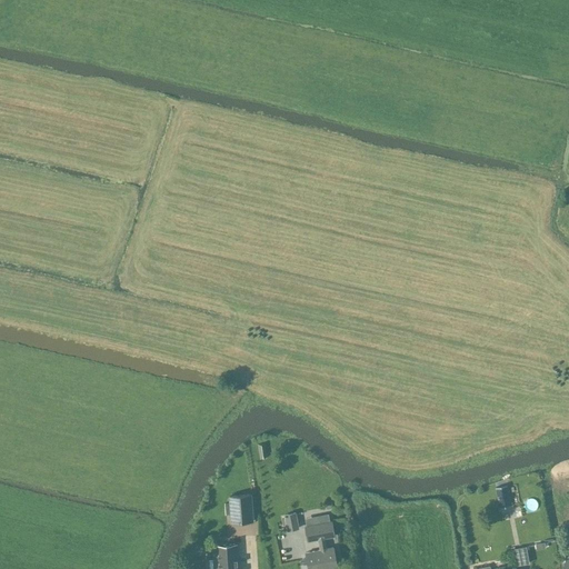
[(265,443),(258,446),(260,459),(267,458),(265,443)]
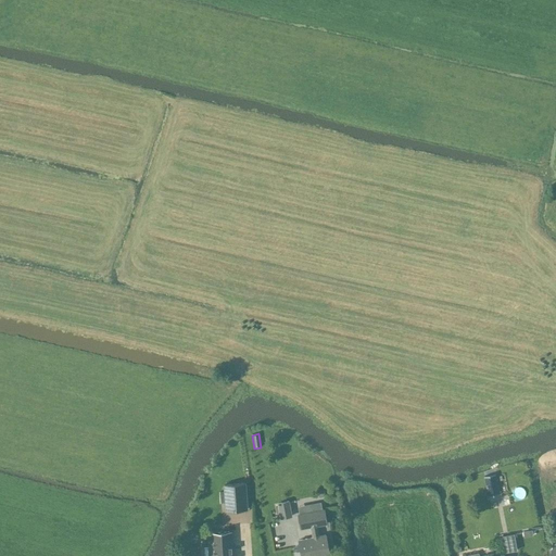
[(484,478),(489,497),(498,495),(495,476),(484,478)]
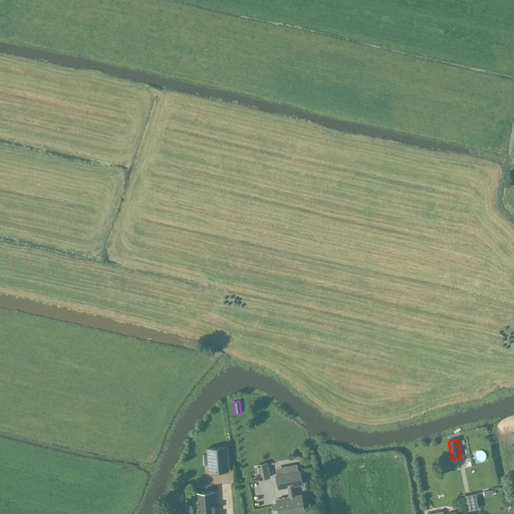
[(209,472),(229,471),(227,447),(207,448),(209,472)]
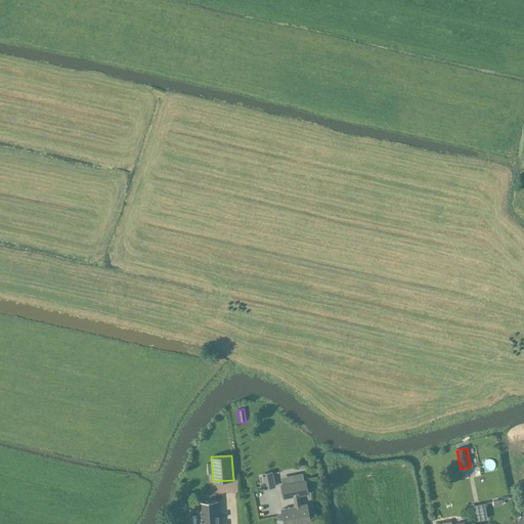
[(276,487),(272,472),(261,474),(265,489),(276,487)]
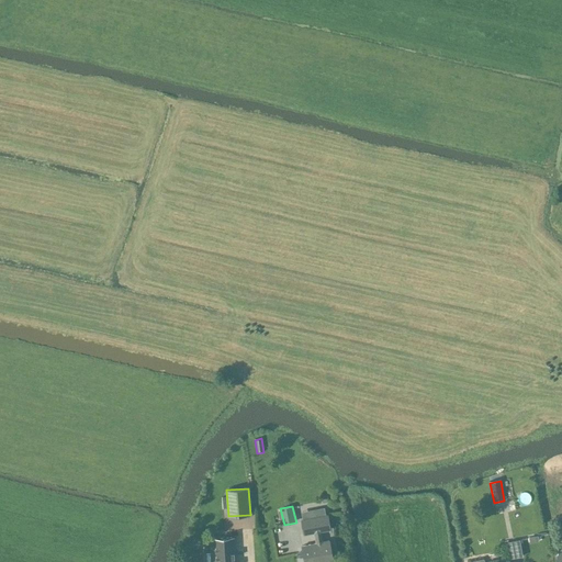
[(314,534),(316,543),(302,546),(304,561),(327,561),(333,561),(329,540),(323,541),(321,532),(332,530),(328,514),(301,519),(303,536),(314,534)]
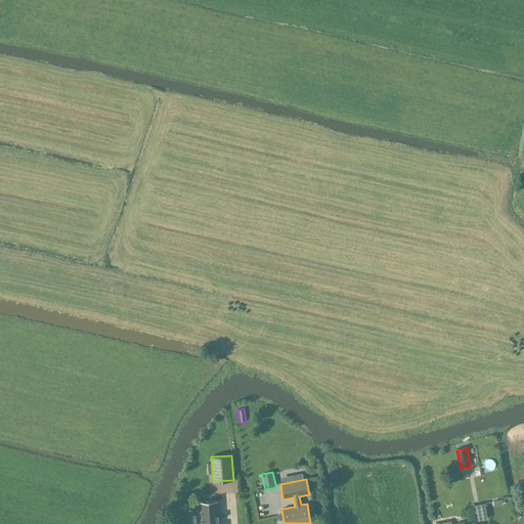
[(211,523),(211,519),(219,518),(218,501),(195,503),(197,516),(201,515),(201,523),(211,523)]
